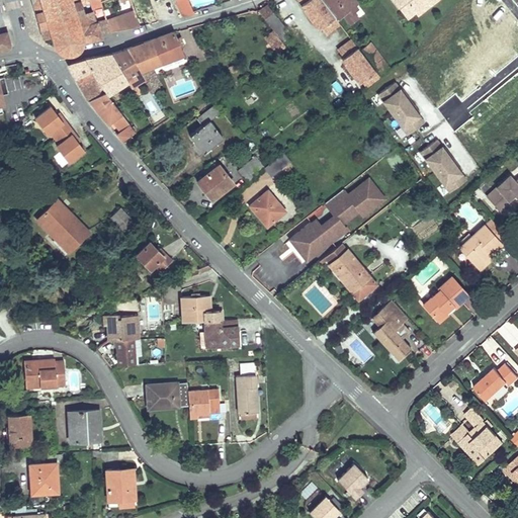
[(101,37),(99,33),(95,19),(87,21),(82,7),(80,7),(77,0),(31,0),(35,12),(34,12),(39,28),(40,27),(44,38),(55,35),(60,52),(66,53),(74,52),(80,48),(81,42),(101,37)]
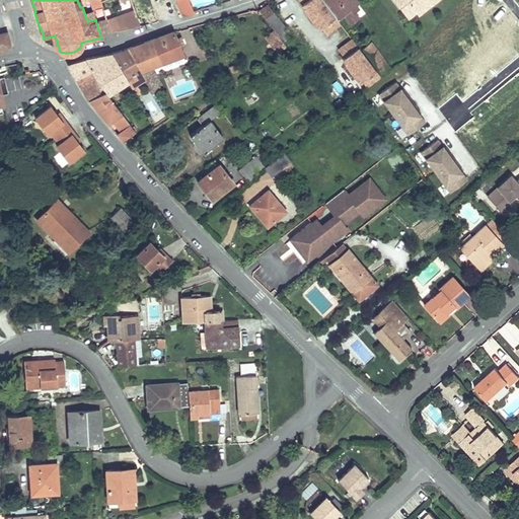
[(95,19),(94,12),(92,5),(90,0),(77,0),(80,7),(82,7),(87,21),(95,19)]
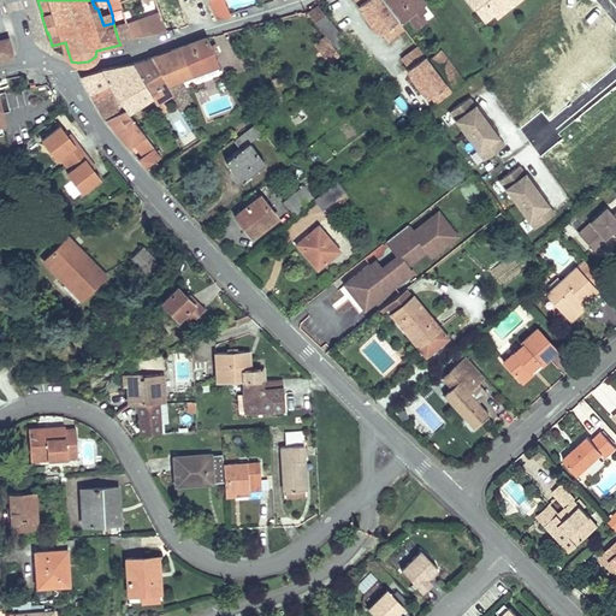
[(154,0),(161,18),(167,16),(183,12),(178,0),(154,0)]
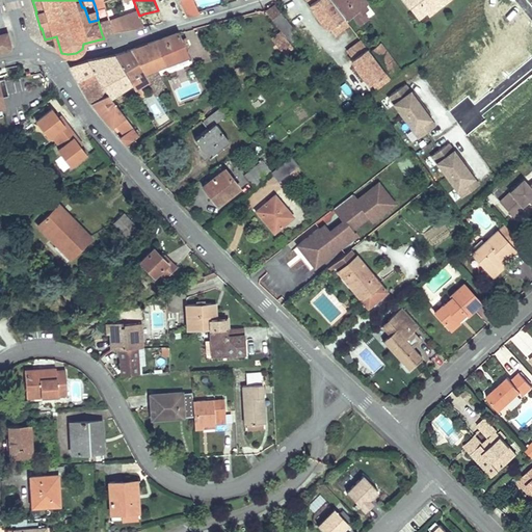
[(178,0),(186,18),(198,15),(191,0),(178,0)]
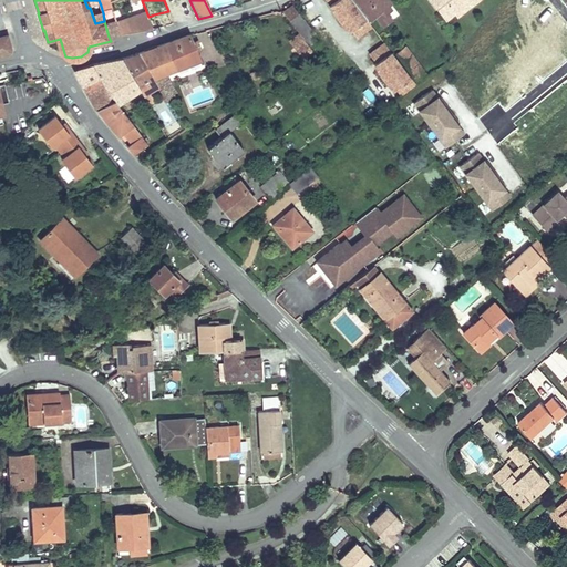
[(368,20),(352,0),(334,0),(331,3),(330,8),(348,31),(351,31),(352,30),(361,24),(366,31),(372,26),(368,20)]
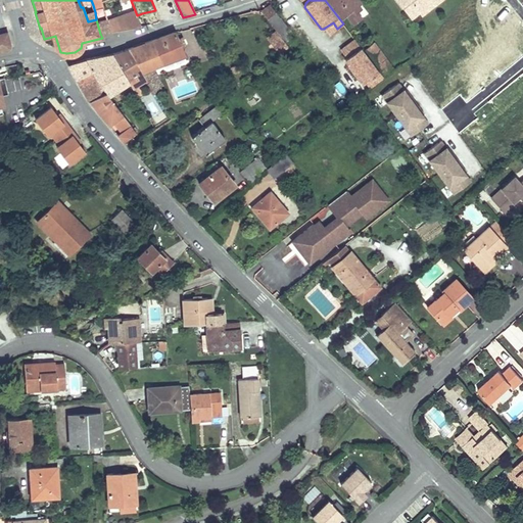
[(325,0),(339,18),(343,15),(358,4),(354,0),(325,0)]
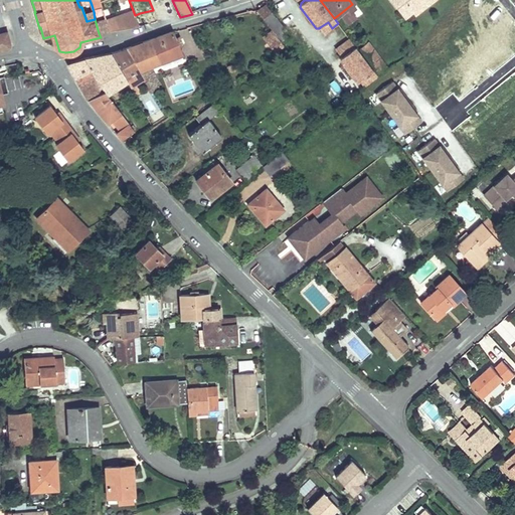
[(390,0),(403,17),(412,11),(426,0),(390,0)]
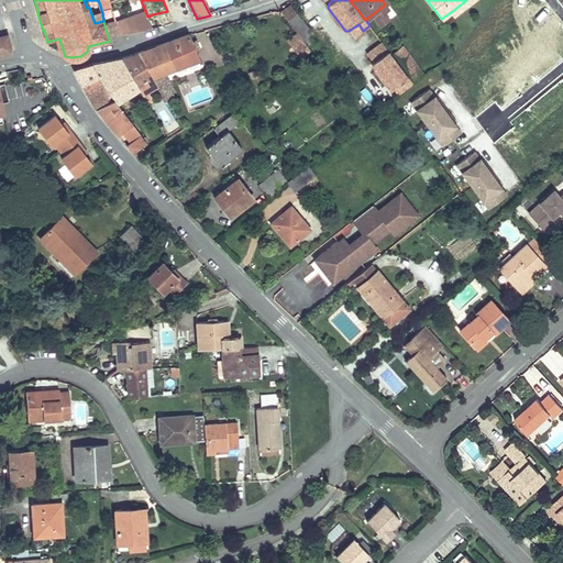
[(473,0),(466,0),(451,12),(453,15),(473,0)]
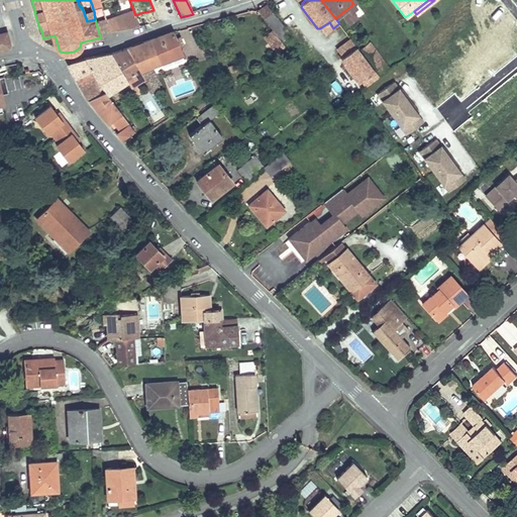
[(351,5),(339,15),(347,25),(355,19),(351,13),(355,10),(351,5)]
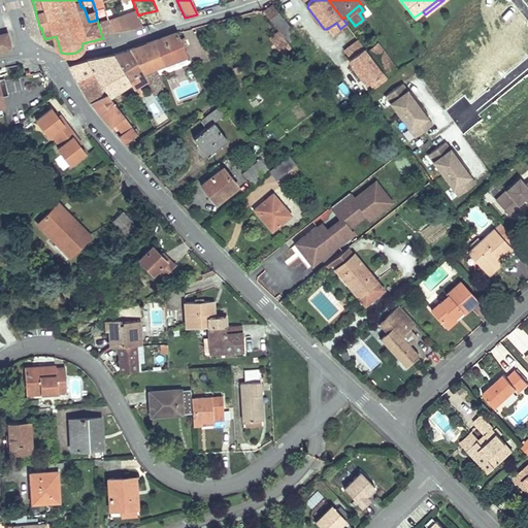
[(272,6),(263,11),(287,41),(288,41),(293,38),(289,32),(291,30),(272,6)]
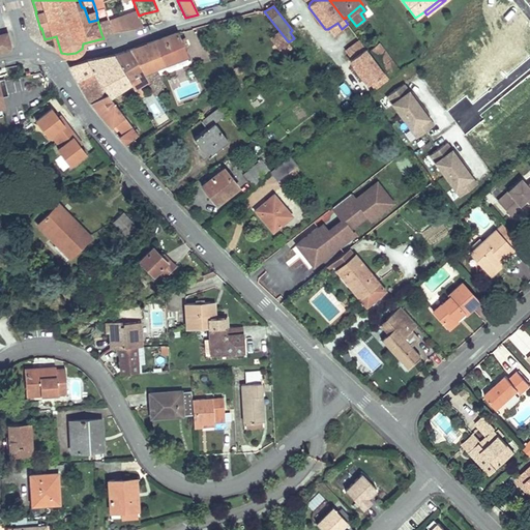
[(106,10),(113,32),(139,28),(134,12),(115,18),(112,8),(106,10)]
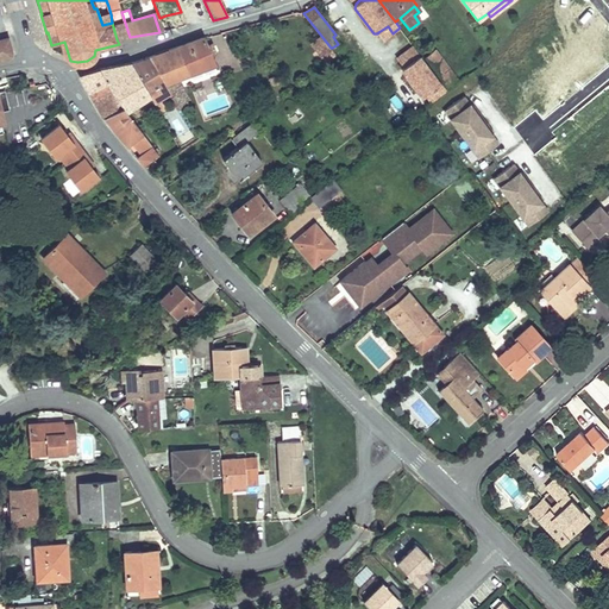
[(111,14),(112,23),(117,39),(130,37),(121,12),(111,14)]
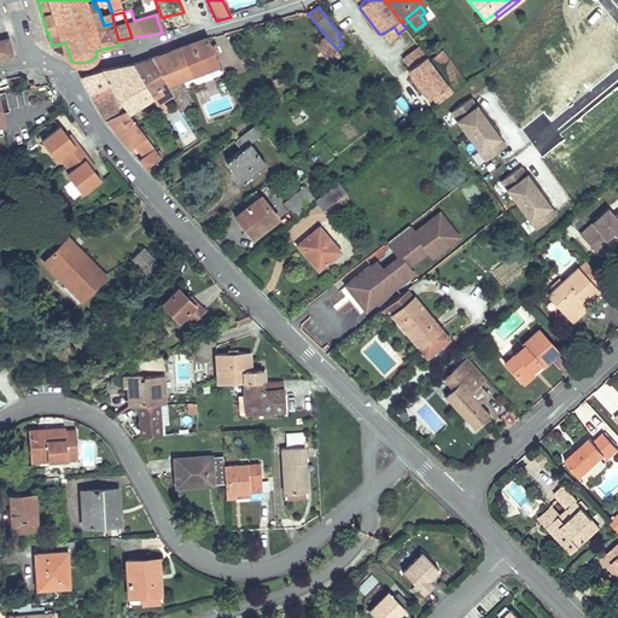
[(162,18),(167,31),(173,30),(168,16),(162,18)]
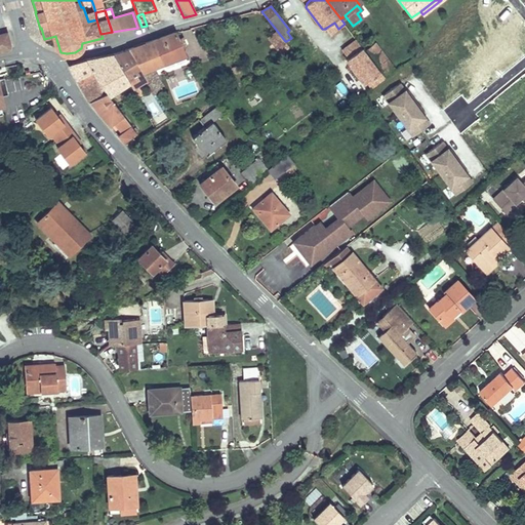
[(331,35),(338,29),(334,23),(326,28),(331,35)]
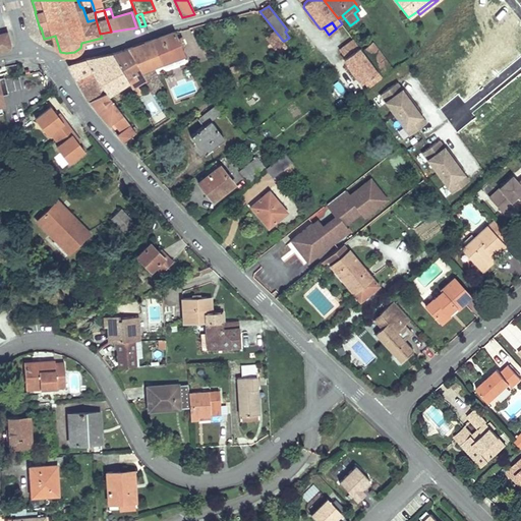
[(0,50),(7,49),(10,46),(7,33),(0,34),(0,50)]
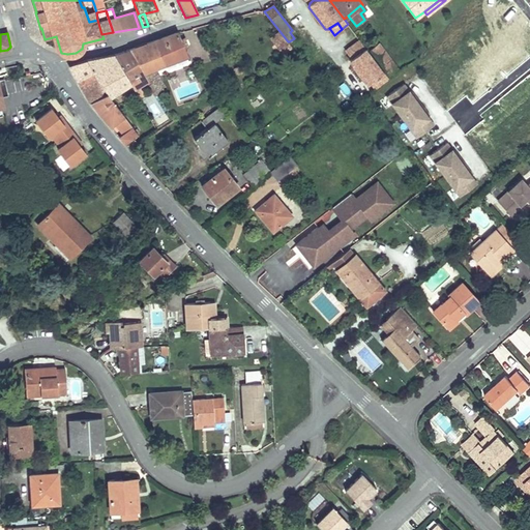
[(177,33),(129,50),(144,74),(155,68),(187,57),(177,33)]
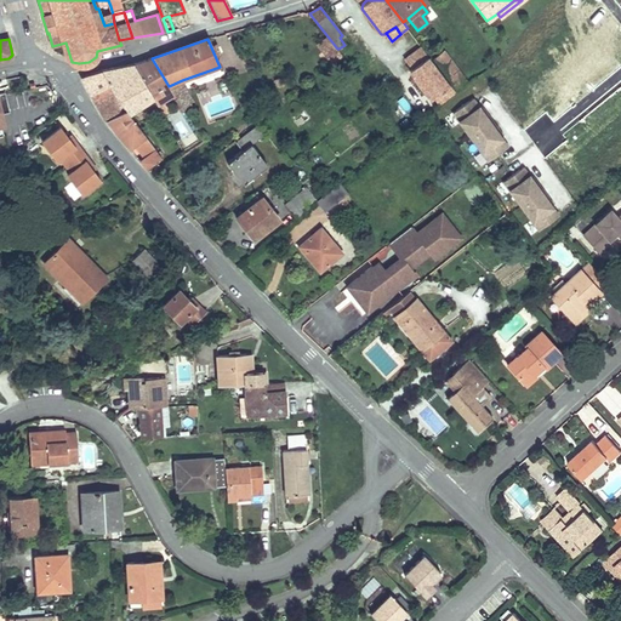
[(72,62),(66,43),(52,46),(56,57),(58,60),(67,63),(72,62)]
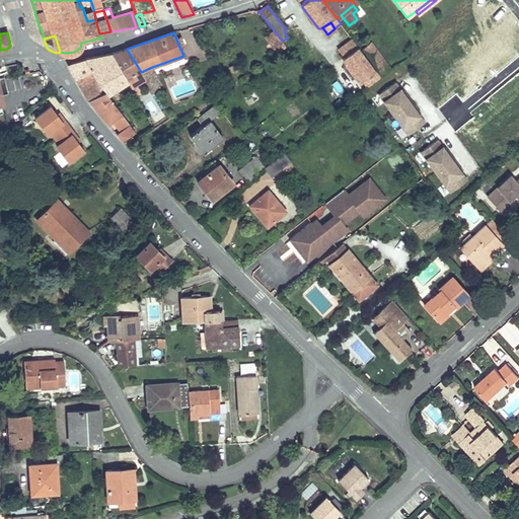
[(298,50),(288,38),(283,41),(292,54),(298,50)]
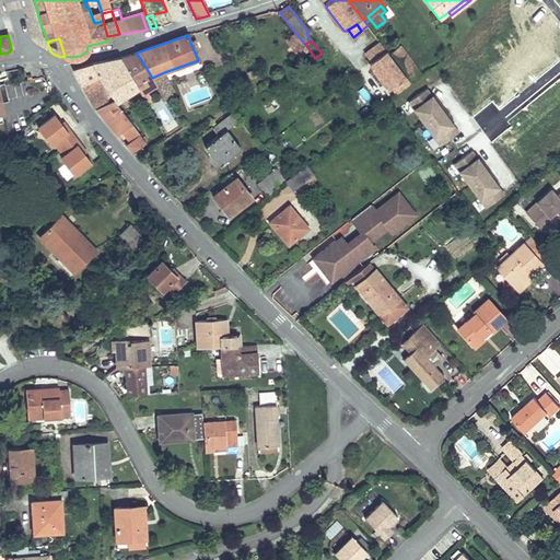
[(386,49),(389,54),(399,47),(396,43),(386,49)]
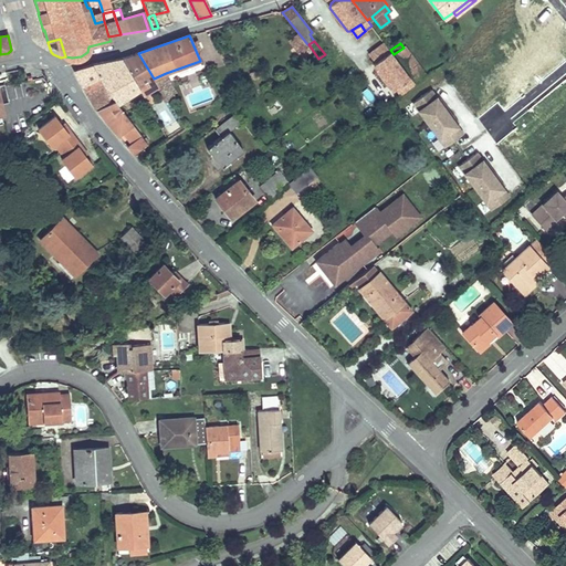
[(410,90),(416,85),(386,44),(379,49),(385,56),(376,63),(375,67),(392,91),(395,91),(397,90),(405,84),(410,90)]
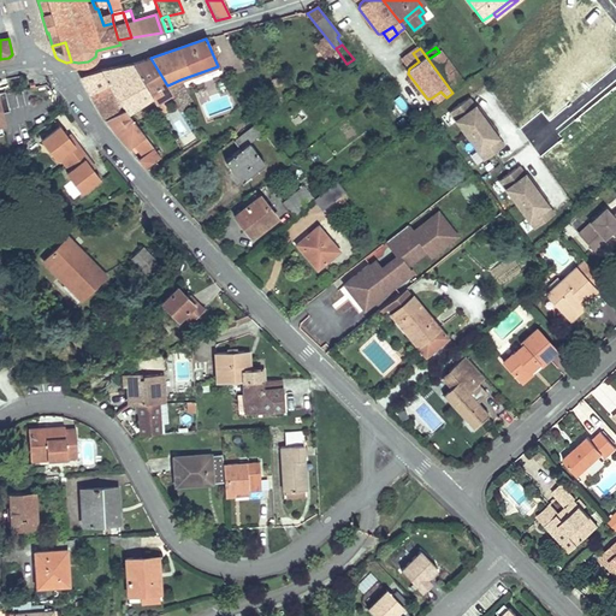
[(463,84),(439,52),(428,59),(452,93),(463,84)]
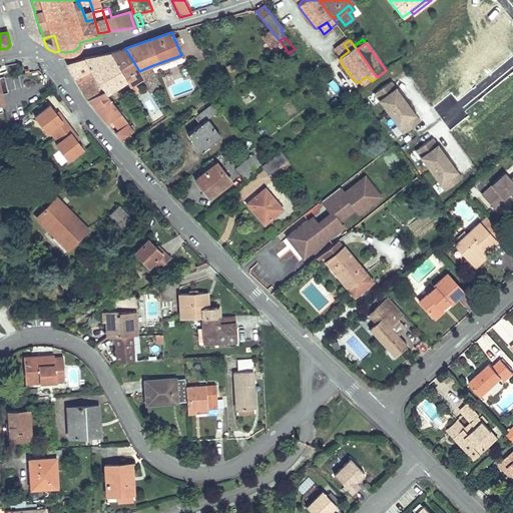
[(336,50),(341,57),(349,51),(344,44),(336,50)]
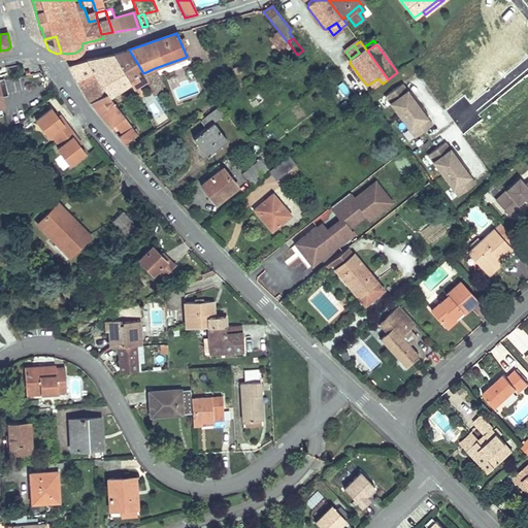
[(129,50),(113,54),(129,83),(143,73),(129,50)]
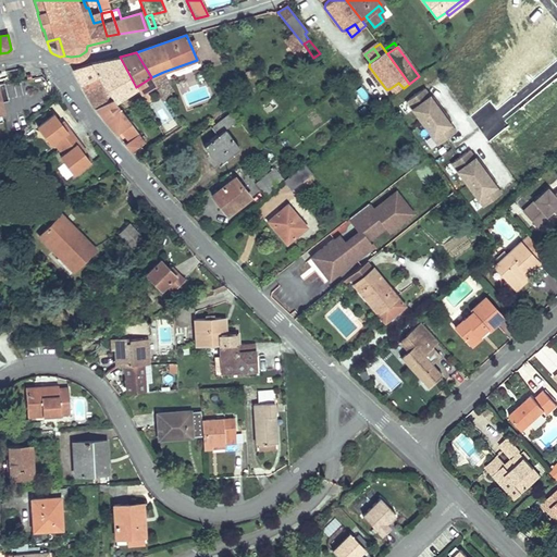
[(114,100),(136,87),(120,57),(91,63),(74,69),(82,83),(98,74),(104,84),(112,97),(114,100)]
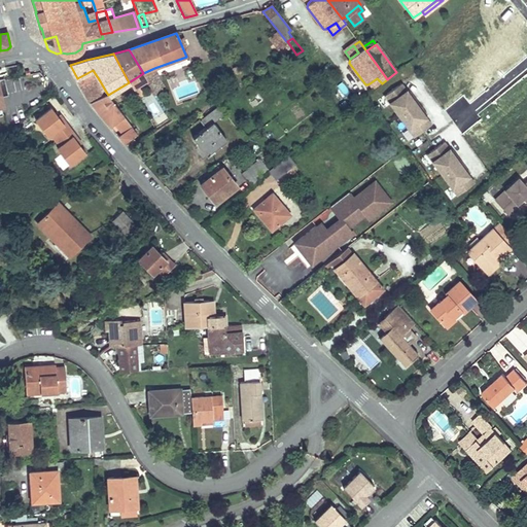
[(146,78),(153,90),(163,83),(154,68),(143,73),(146,78)]
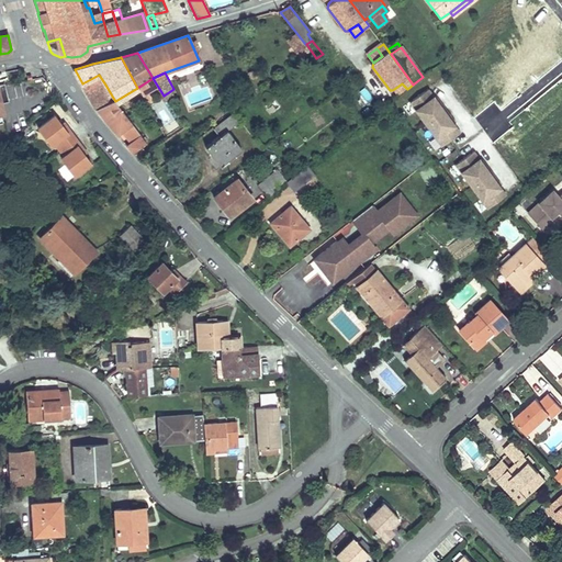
[(105,85),(99,75),(82,83),(89,94),(105,85)]
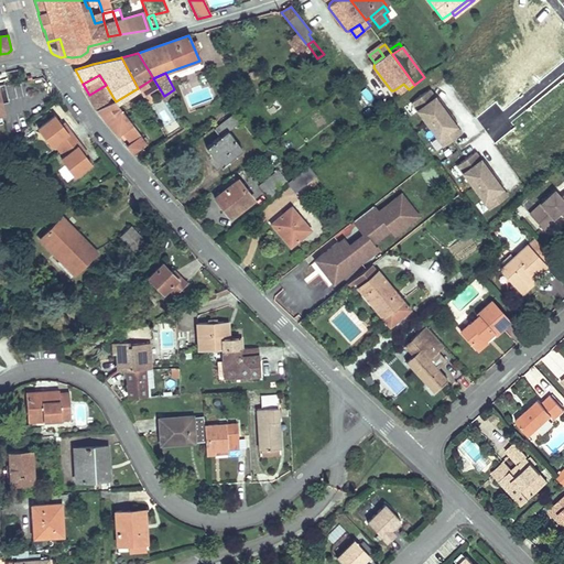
[(156,84),(153,78),(138,88),(141,93),(156,84)]
